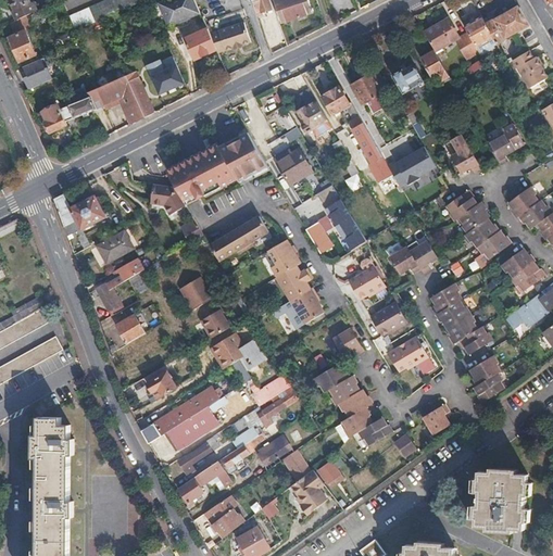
[(25,0),(5,0),(11,12),(27,4),(25,0)]
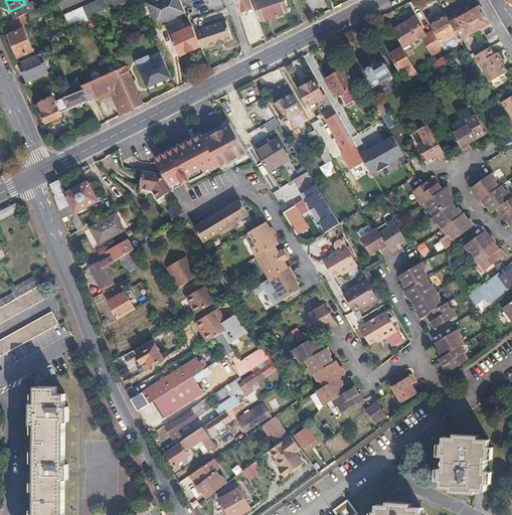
[(68,29),(130,2),(134,0),(98,0),(62,15),(68,29)]
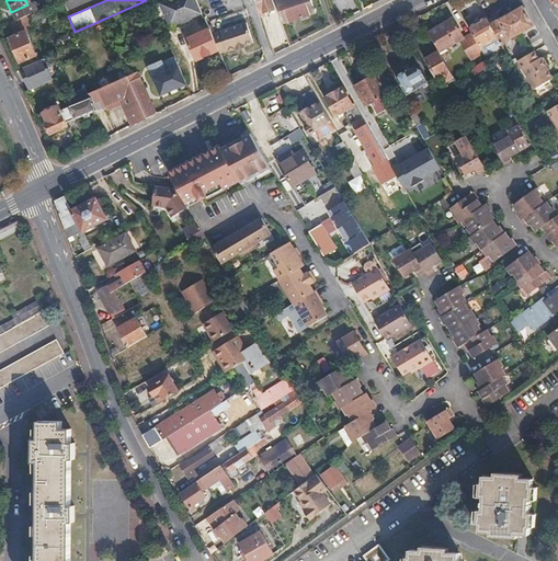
[(163,15),(189,3),(186,0),(173,0),(160,6),(163,15)]
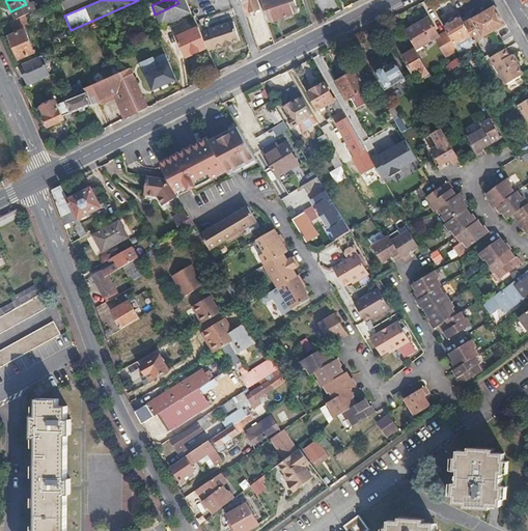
[(190,14),(184,0),(176,0),(178,3),(155,15),(161,26),(190,15),(190,14)]
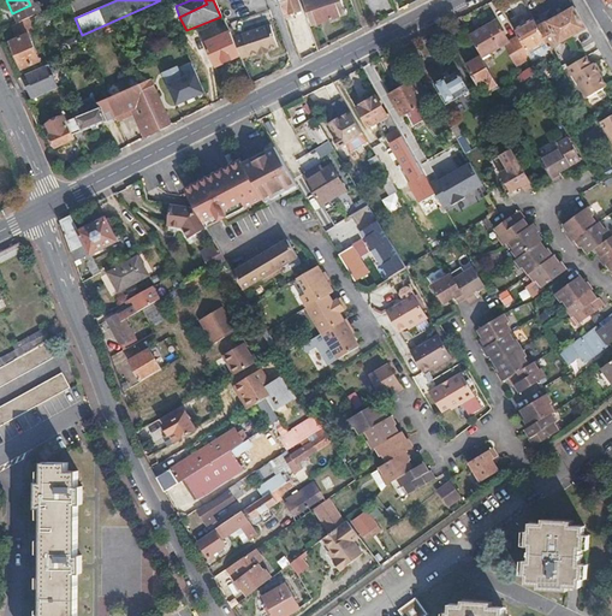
[(297,10),(293,0),(275,0),(281,13),(285,12),(286,13),(297,10)]
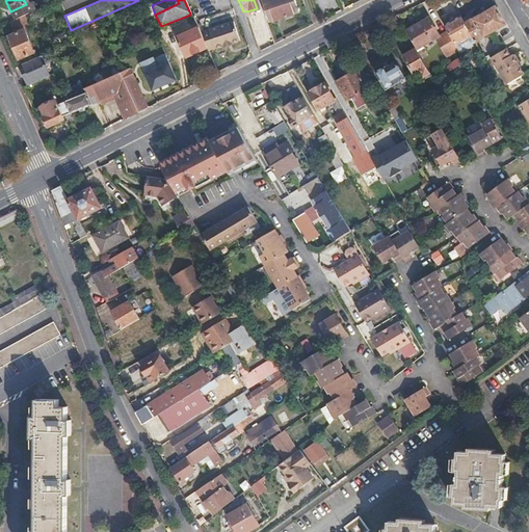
[(259,0),(267,22),(297,11),(293,0),(259,0)]
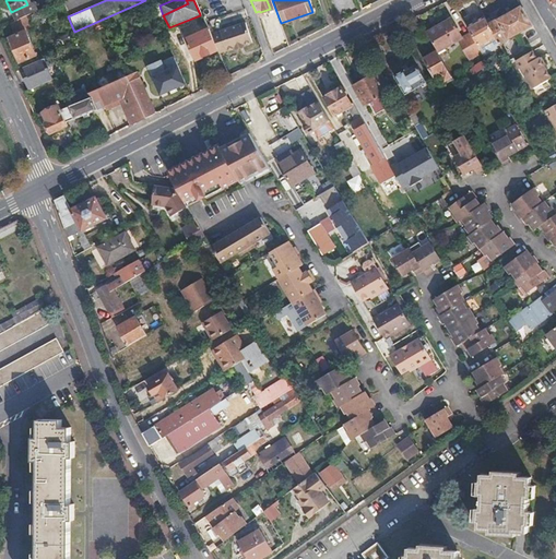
[(497,45),(530,26),(519,9),(491,24),(487,26),(495,39),(497,45)]
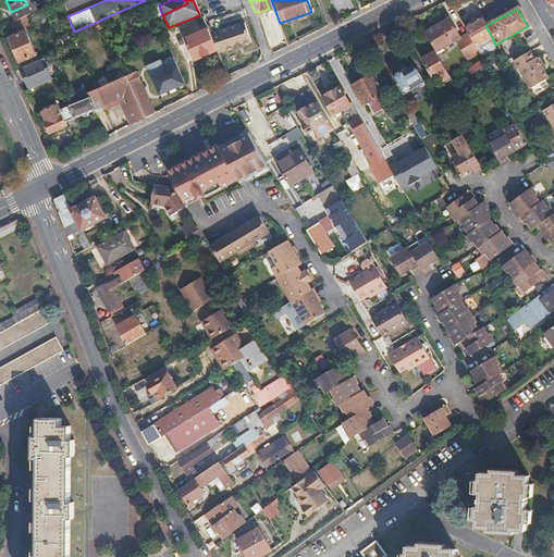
[(29,29),(24,16),(8,24),(13,36),(7,38),(17,63),(35,57),(24,32),(29,29)]
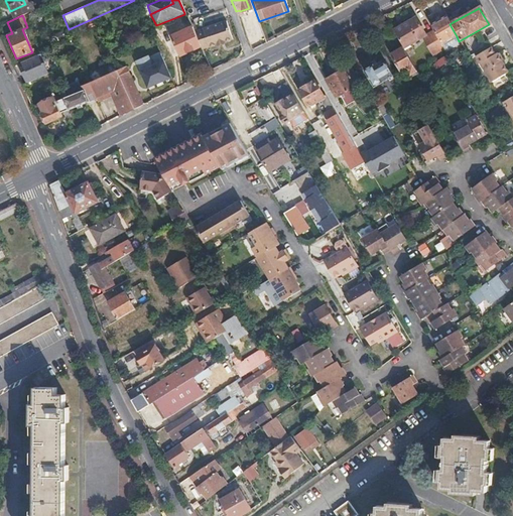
[(453,22),(449,15),(444,16),(450,24),(453,22)]
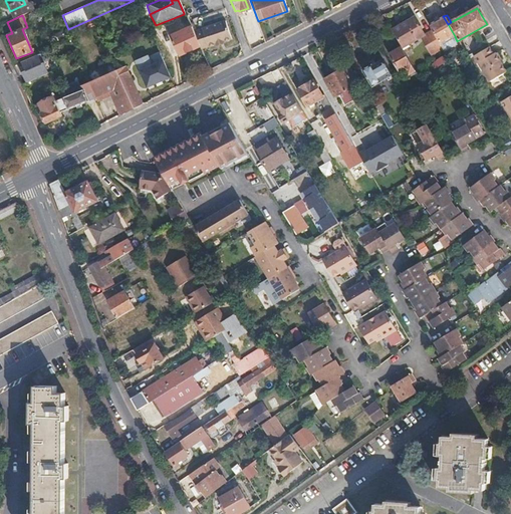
[(448,24),(443,16),(426,26),(429,31),(438,46),(455,36),(448,24)]
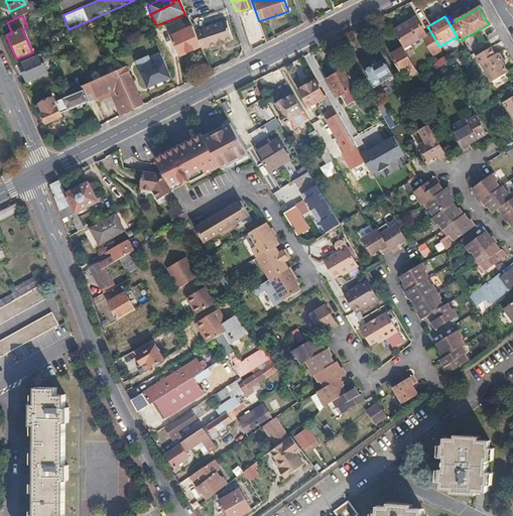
[(221,40),(229,37),(221,20),(191,31),(198,45),(200,49),(214,43),(214,45),(221,42),(221,40)]
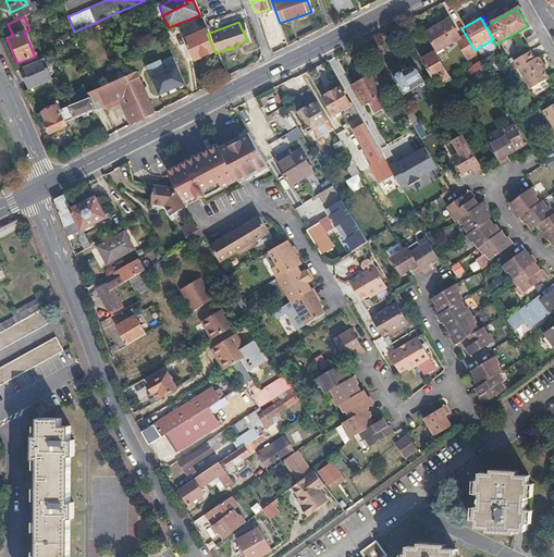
[(454,39),(443,22),(422,33),(433,51),(453,40),(454,39)]
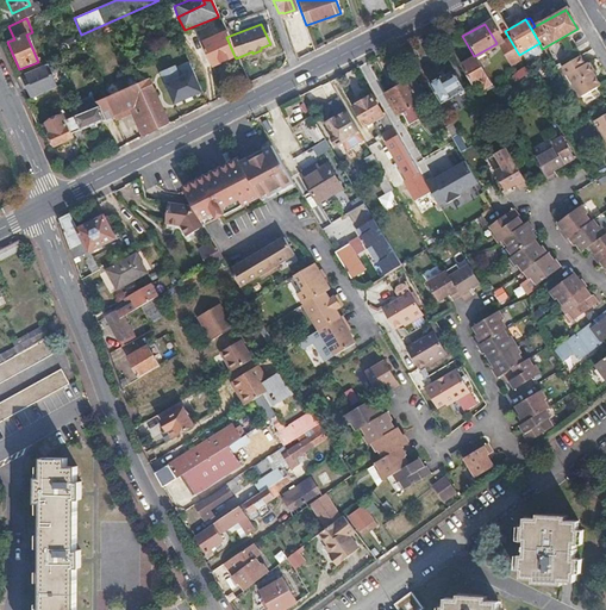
[(233,54),(226,37),(225,32),(218,35),(213,37),(199,44),(208,64),(233,54)]
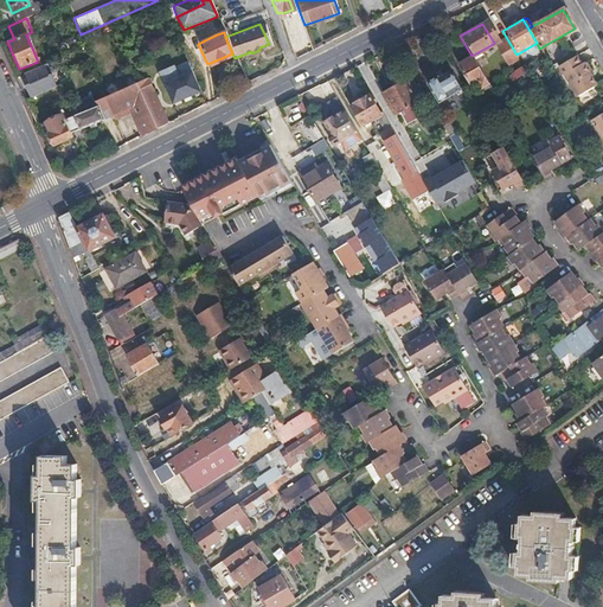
[(517,55),(506,37),(494,43),(493,44),(505,65),(518,57),(517,55)]
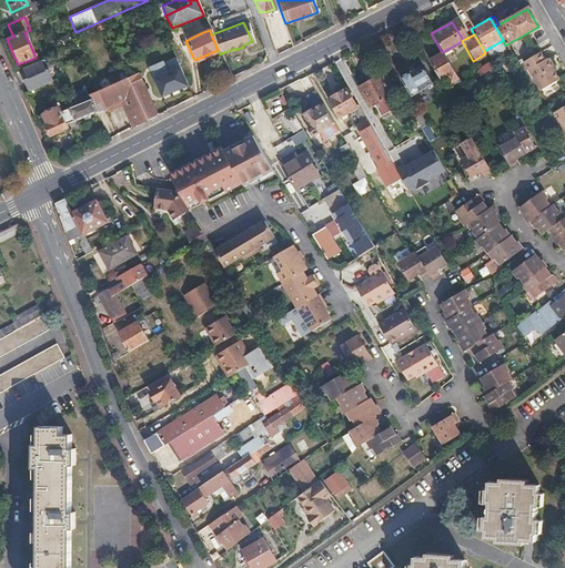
[(527,69),(541,90),(561,79),(548,57),(546,59),(542,51),(523,61),(527,69)]
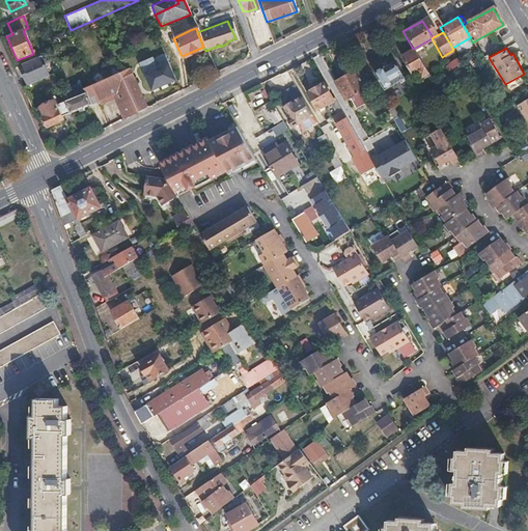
[(416,54),(415,54),(414,52),(414,50),(401,57),(412,75),(417,73),(420,78),(427,74),(416,54)]
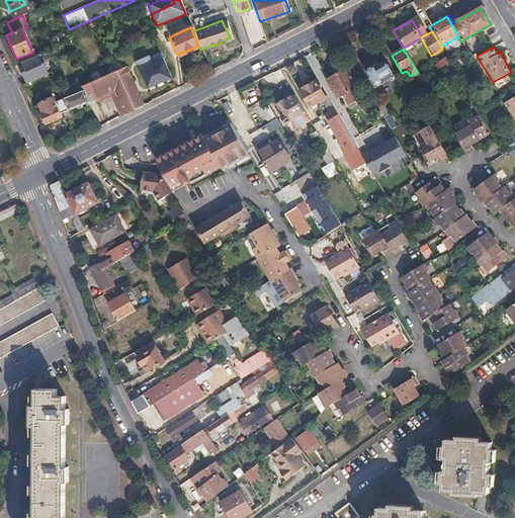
[(147,89),(170,79),(160,55),(137,66),(147,89)]
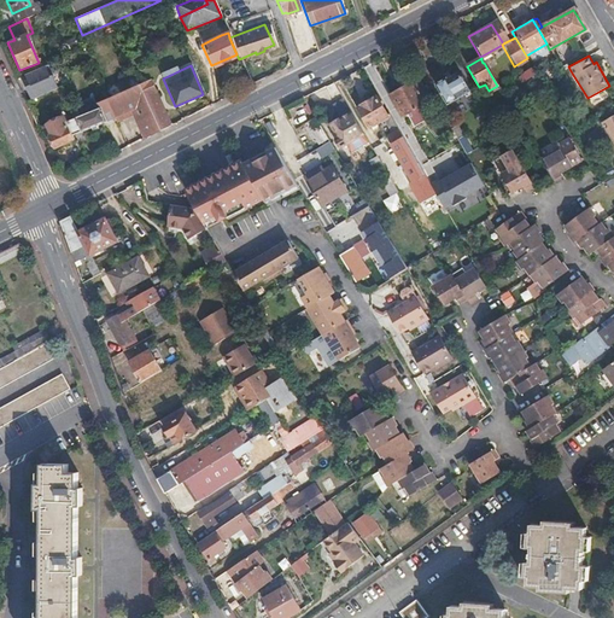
[(548,80),(542,68),(536,71),(538,76),(544,86),(545,85),(545,81),(548,80)]
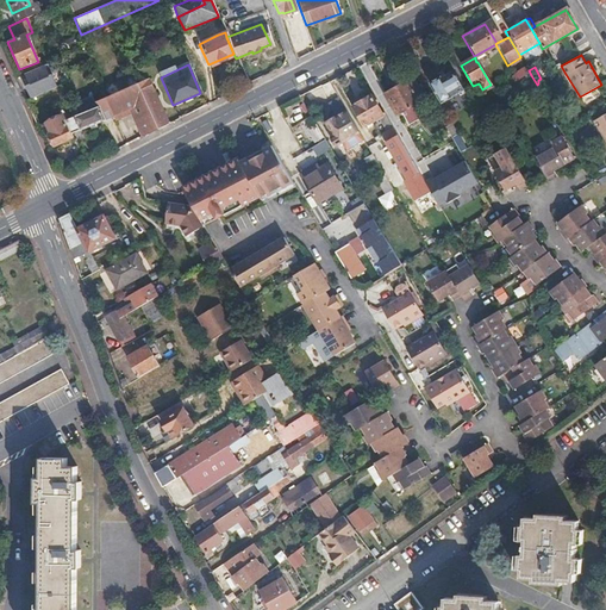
[(561,80),(554,68),(547,73),(554,83),(561,80)]
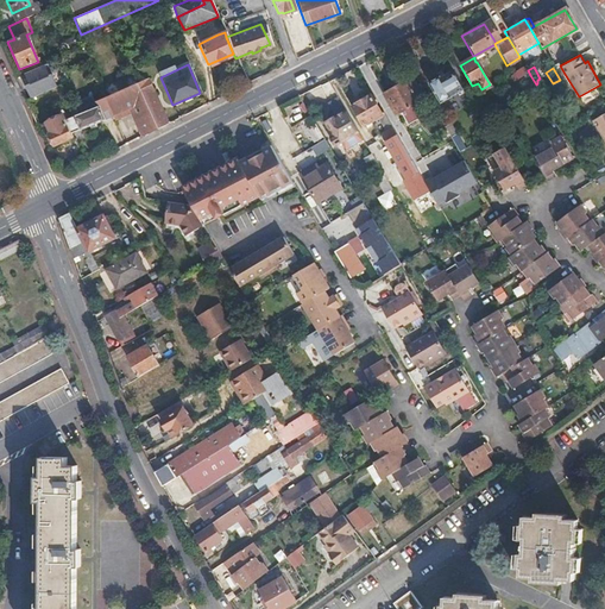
[(428,82),(439,102),(461,90),(451,71),(439,77),(439,76),(428,82)]
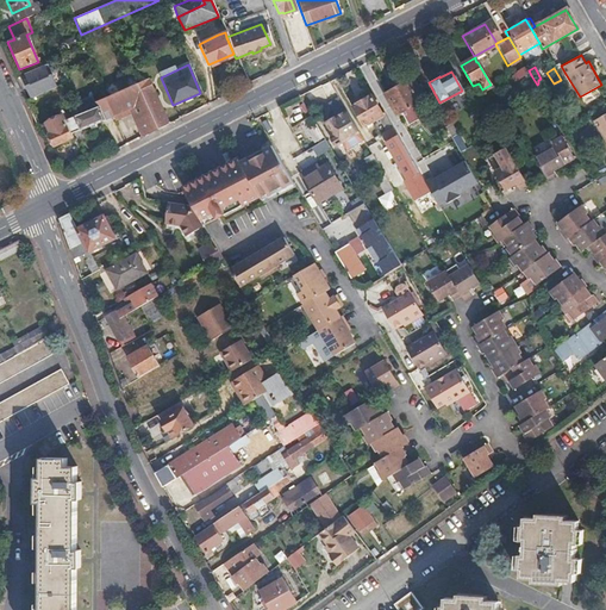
[(517,78),(520,85),(530,79),(526,73),(517,78)]
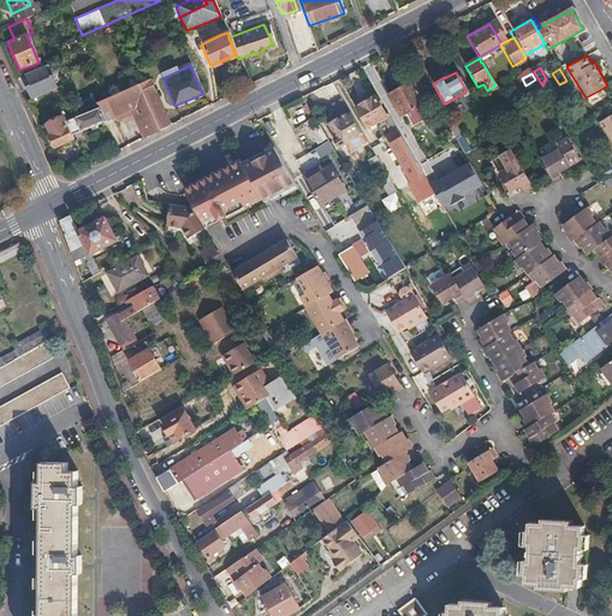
[(57,93),(49,77),(19,90),(22,95),(27,94),(30,104),(35,102),(34,98),(46,93),(47,96),(57,93)]
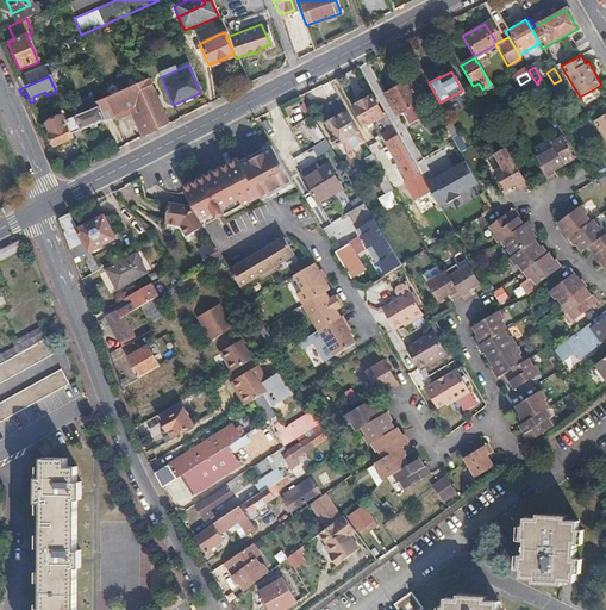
[(154,95),(147,80),(136,85),(143,100),(154,95)]
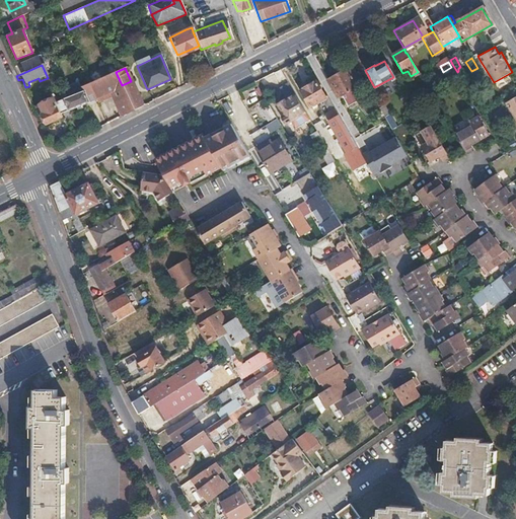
[(325,79),(336,97),(357,87),(346,68),(325,79)]
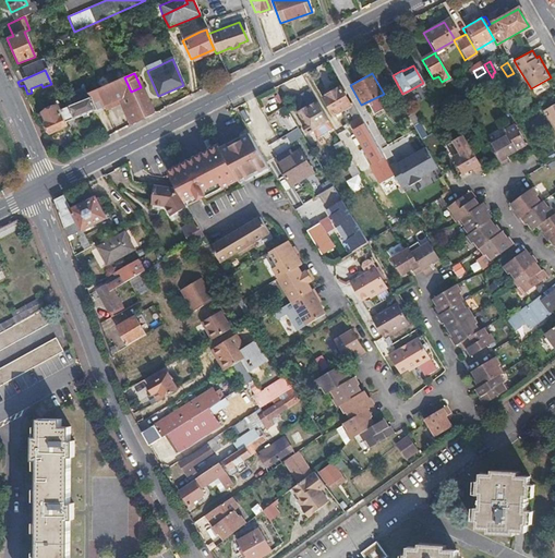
[(142,118),(134,100),(131,92),(124,77),(123,76),(96,89),(101,104),(115,98),(128,125),(142,118)]
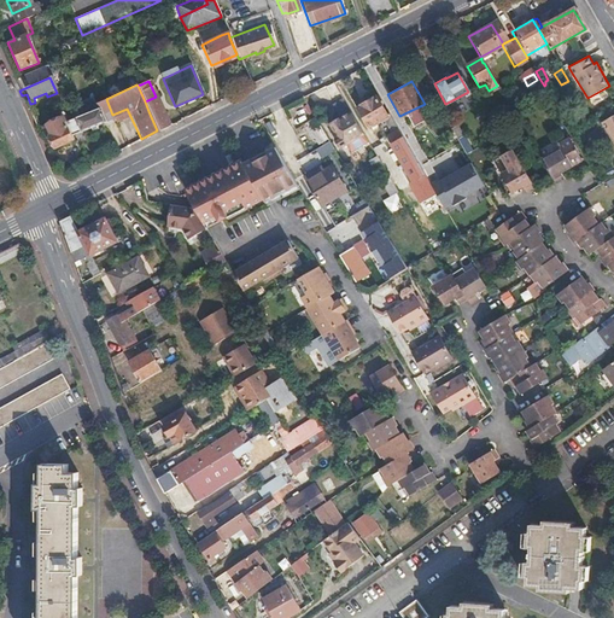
[(169,126),(156,97),(145,101),(148,111),(157,130),(169,126)]
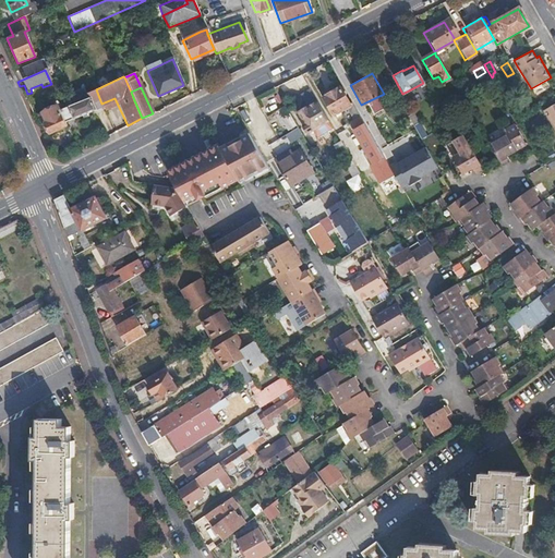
[(348,104),(339,88),(323,97),(328,106),(333,113),(348,104)]
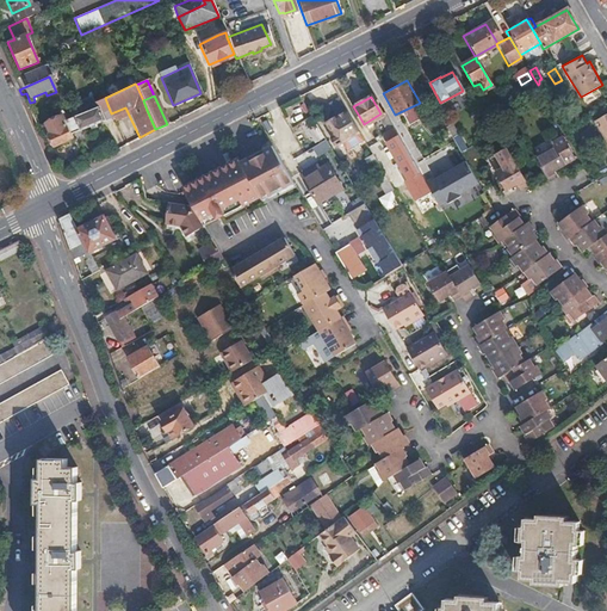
[(110,116),(110,115),(111,113),(105,98),(94,103),(95,106),(80,113),(63,121),(69,135),(110,116)]
